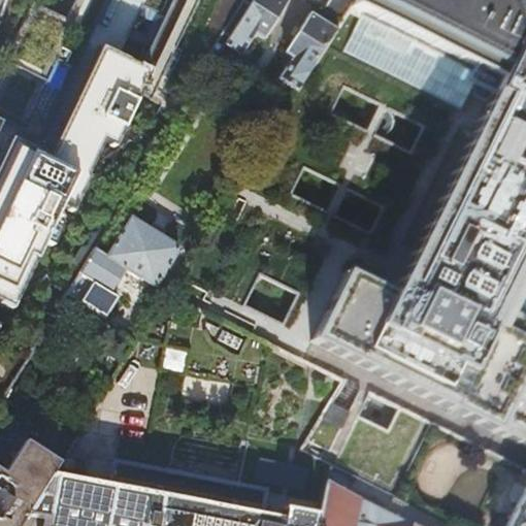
[(172,0),(142,63),(139,62),(138,63),(102,44),(53,152),(15,133),(0,164),(0,295),(2,296),(1,297),(14,303),(46,235),(55,239),(64,222),(56,218),(64,201),(75,206),(92,172),(90,171),(106,136),(116,140),(125,122),(140,89),(184,111),(229,41),(254,0),(172,0)]
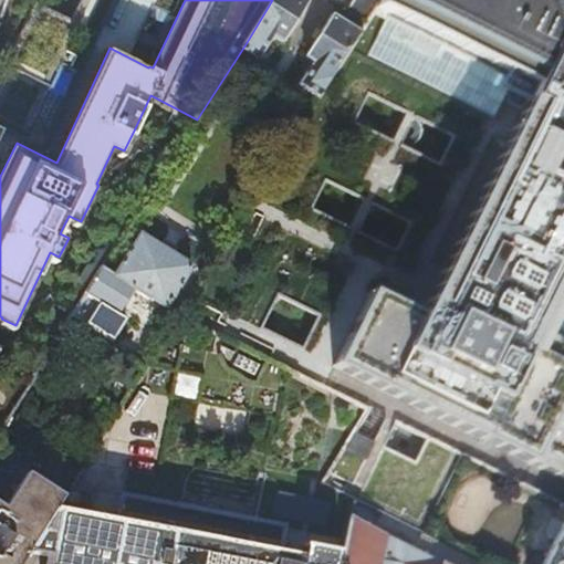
[(272,0),(246,44),(261,54),(275,33),(285,39),(310,0),(272,0)]
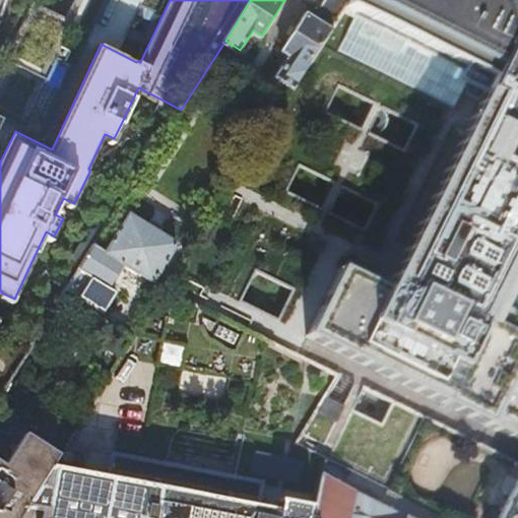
[(349,0),(346,5),(403,35),(462,63),(490,77),(387,288),(342,267),(308,336),(491,425),(517,370),(517,351),(479,332),(498,296),(517,242),(517,0),(349,0)]
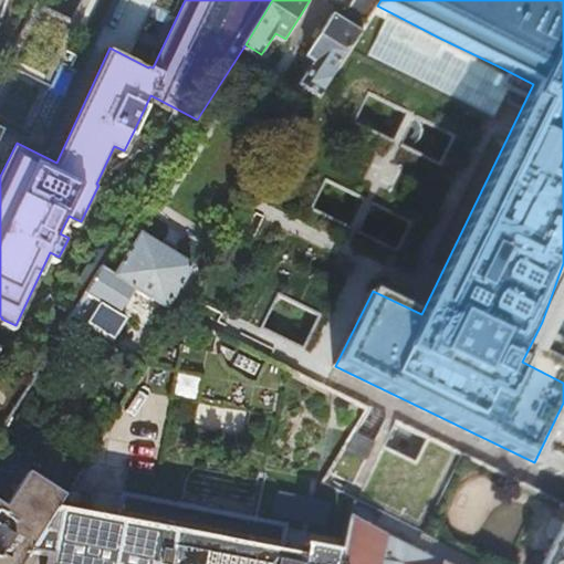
[(353,0),(351,4),(352,9),(368,20),(377,6),(380,0),(353,0)]
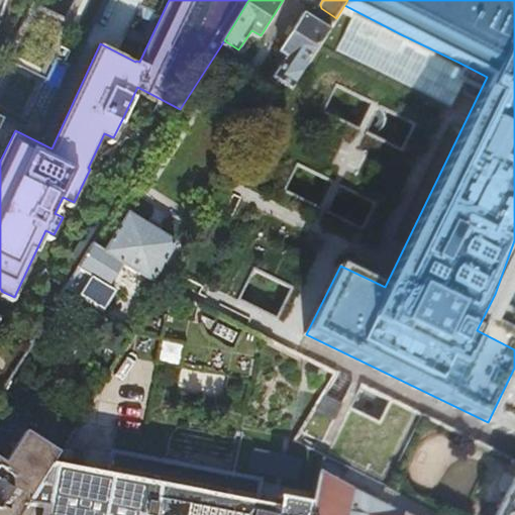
[(293,86),(330,26),(305,11),(281,48),(289,54),(276,75),(293,86)]
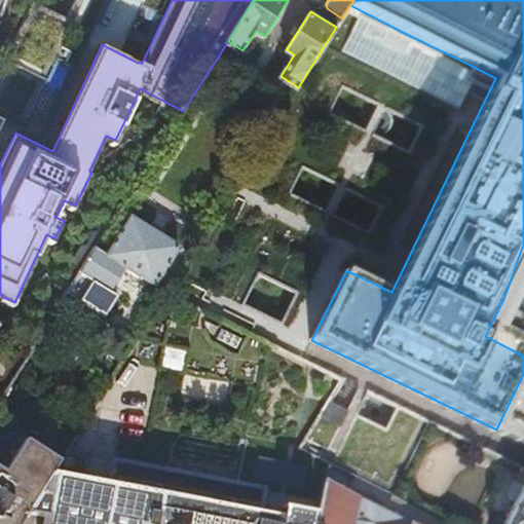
[(410,147),(420,117),(339,88),(330,113),(361,123),(360,129),(410,147)]
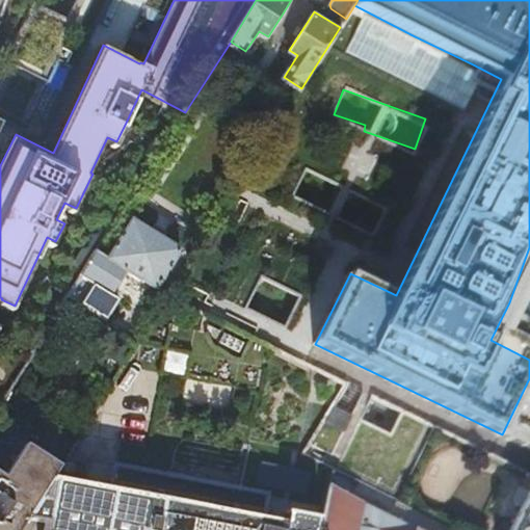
[(99,248),(70,293),(108,316),(121,296),(114,291),(129,270),(141,277),(142,276),(158,286),(159,284),(163,287),(171,274),(167,271),(183,246),(135,216),(109,256),(99,248)]
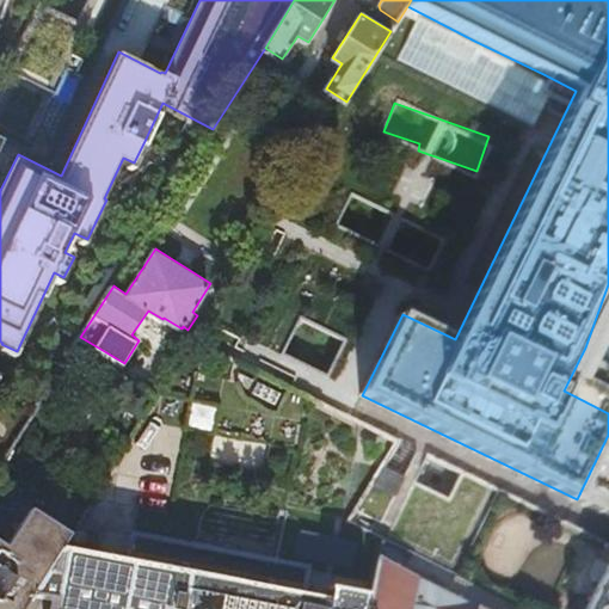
[(608,284),(585,348),(564,391),(608,413),(608,435),(577,499),(608,514),(608,284)]
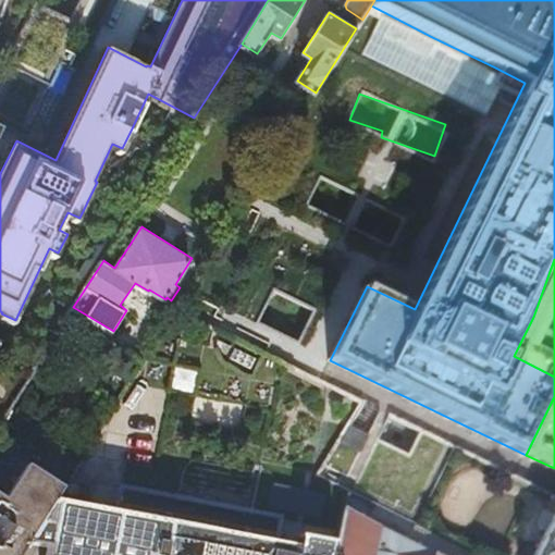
[(318,367),(325,347),(303,337),(317,306),(272,286),(255,327),(281,337),(275,349),(318,367)]
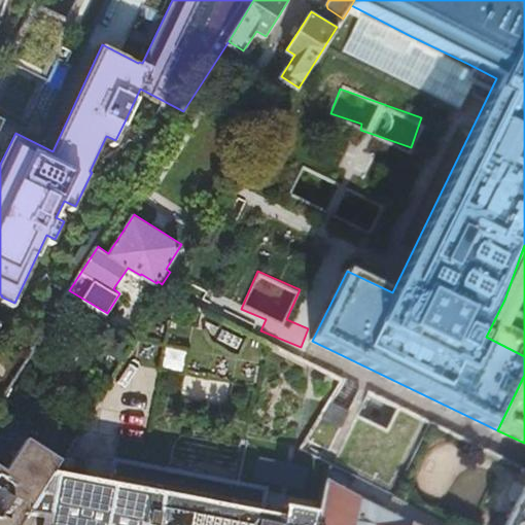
[(335,457),(356,412),(410,438),(421,415),(358,385),(349,405),(328,395),(306,443),(335,457)]
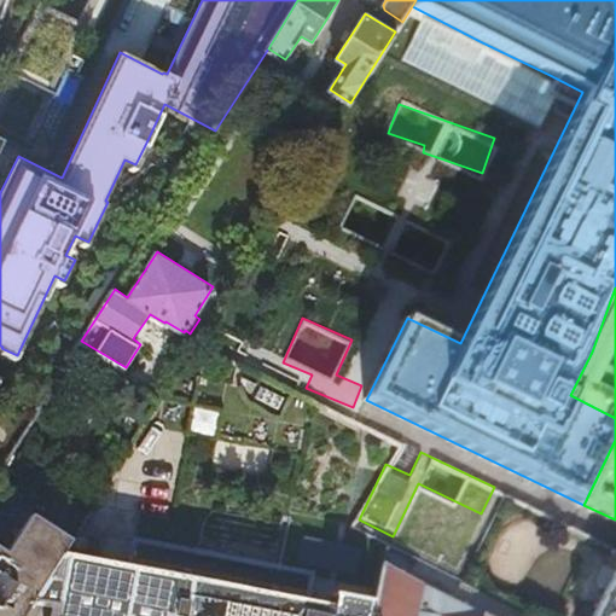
[(7,550),(0,545),(0,615),(22,615),(32,602),(62,553),(73,539),(34,512),(7,550)]
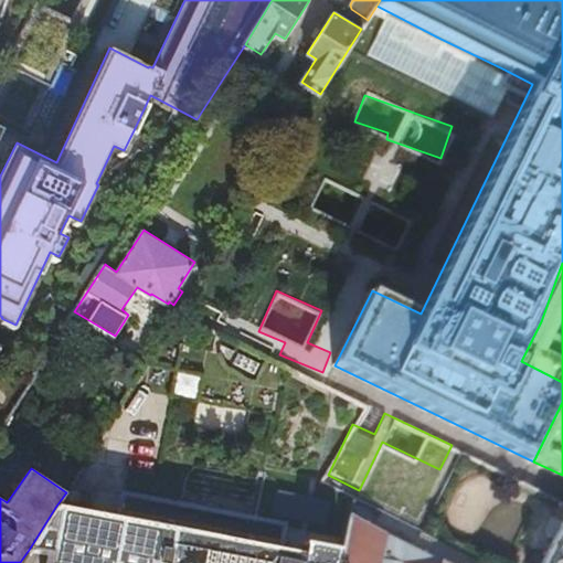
[(56,508),(29,550),(53,553),(49,562),(340,562),(341,562),(337,561),(339,549),(308,543),(306,554),(279,550),(285,520),(117,489),(112,518),(56,508)]
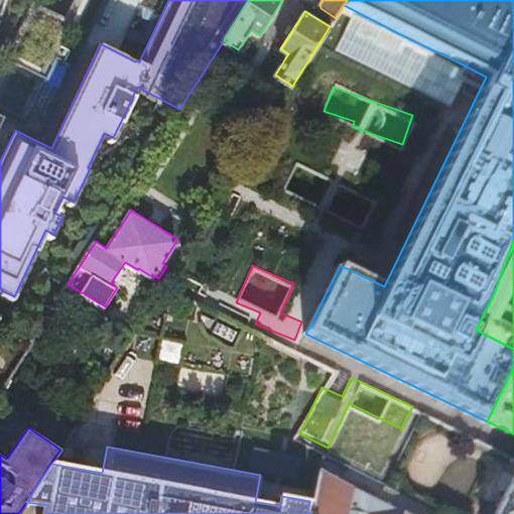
[(403,513),(403,512),(375,497),(319,470),(311,513),(310,513),(403,513)]
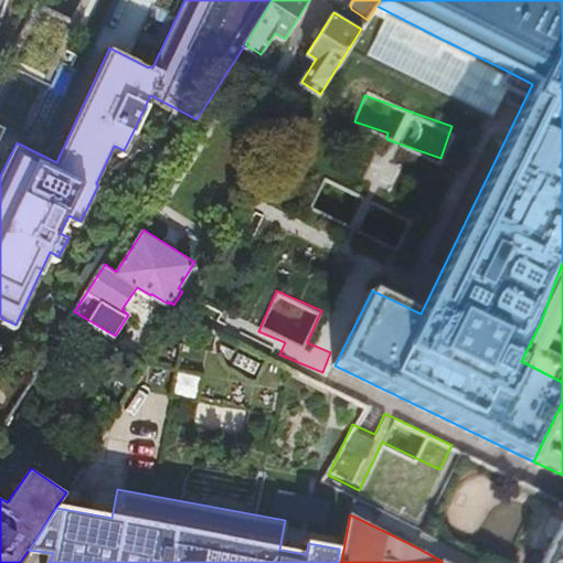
[(562,520),(555,517),(553,518),(546,530),(549,533),(554,535),(540,562),(562,562),(562,520)]
